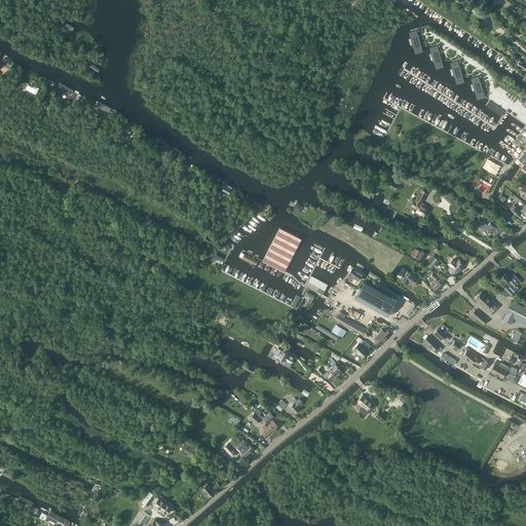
[(68,21),(66,26),(73,31),(76,26),(68,21)]
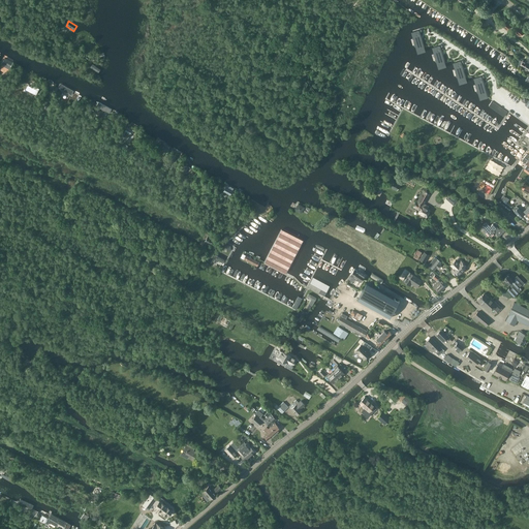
[(503,24),(501,26),(507,30),(510,26),(509,26),(505,22),(503,24)]
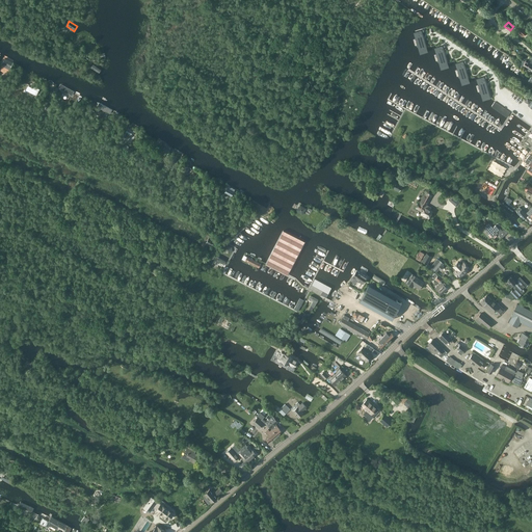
[(427,50),(427,48),(421,30),(416,32),(421,52),(427,50)]
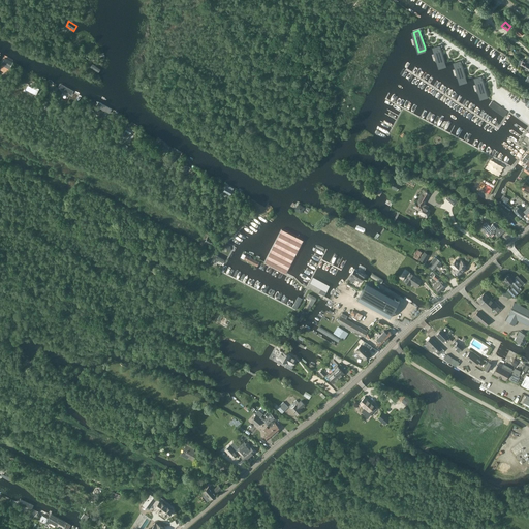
[(439,45),(434,48),(439,67),(445,65),(445,63),(440,45),(439,45)]
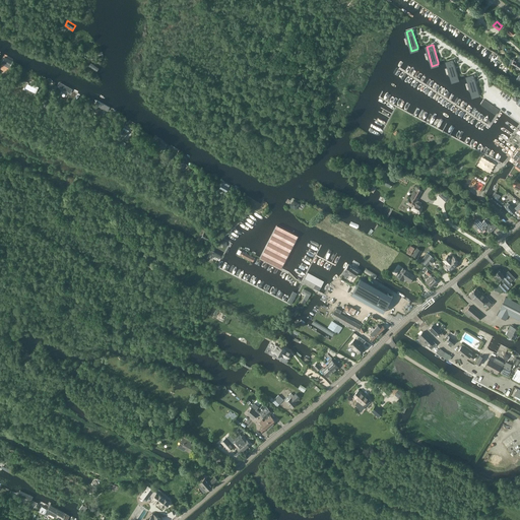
[(9,67),(13,61),(5,56),(2,61),(7,64),(6,65),(9,67)]
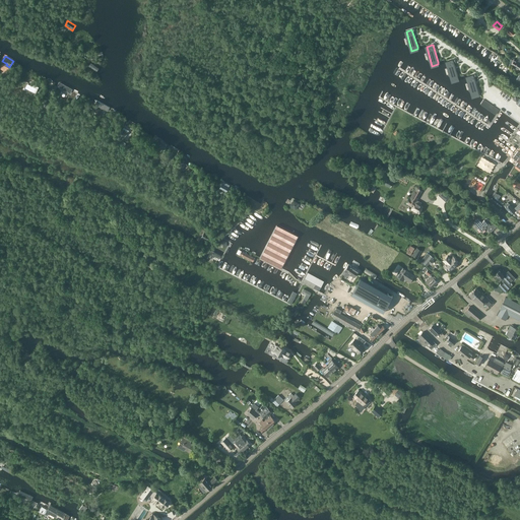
[(519,61),(519,62),(515,59),(511,64),(519,70),(519,69),(519,61)]
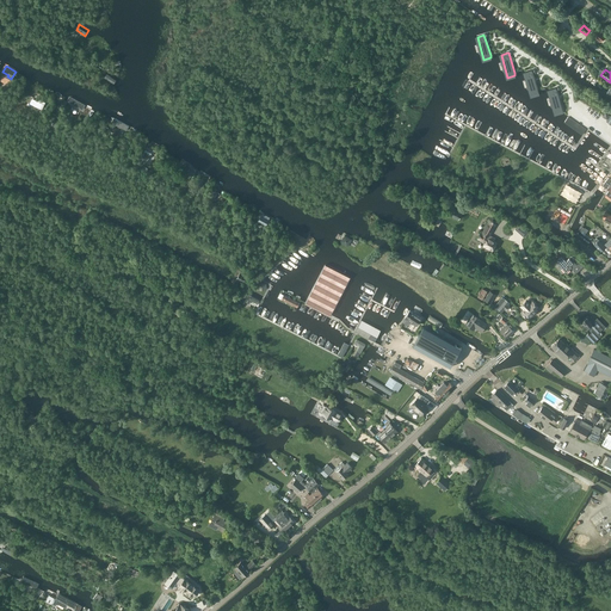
[(112,71),(109,73),(115,82),(118,80),(112,71)]
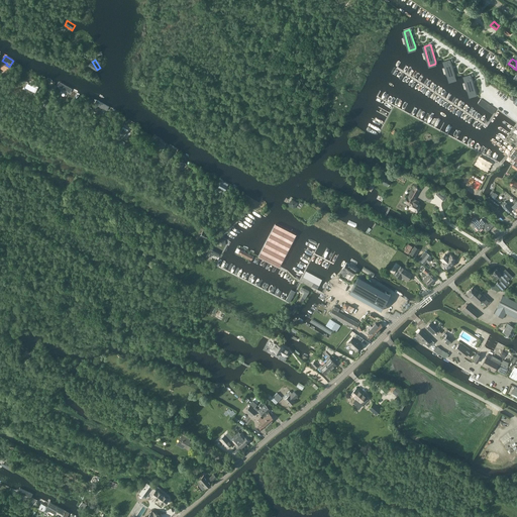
[(449,60),(444,61),(449,77),(454,76),(450,60),(449,60)]
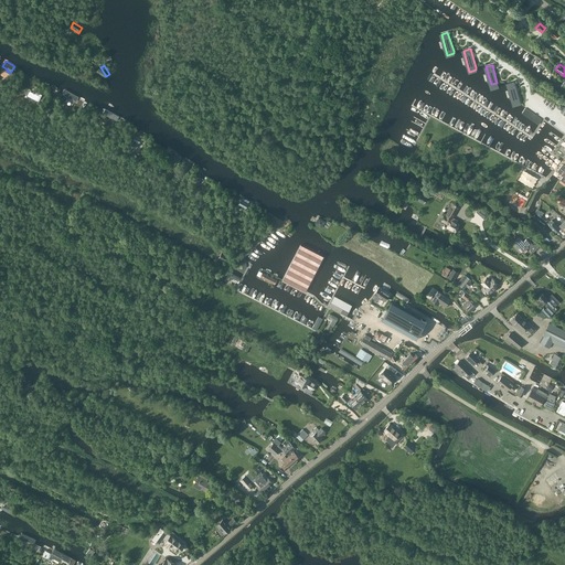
[(514,82),(508,83),(514,105),(520,103),(521,103),(514,82)]
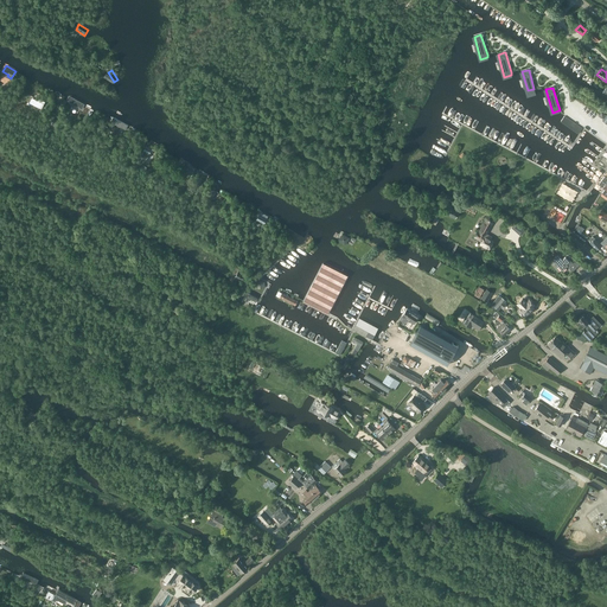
[(58,102),(61,97),(51,91),(48,96),(58,102)]
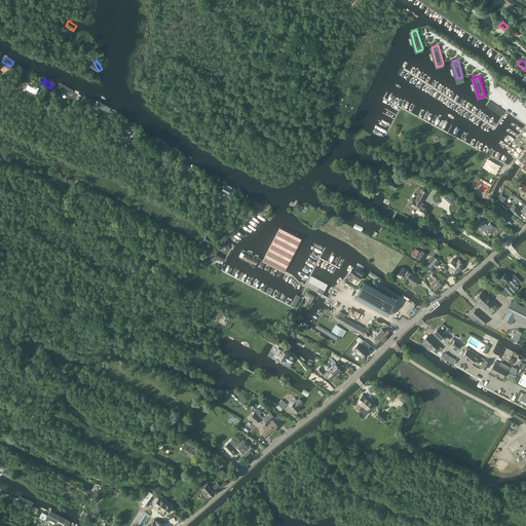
[(72,95),(74,90),(61,82),(59,86),(72,95)]
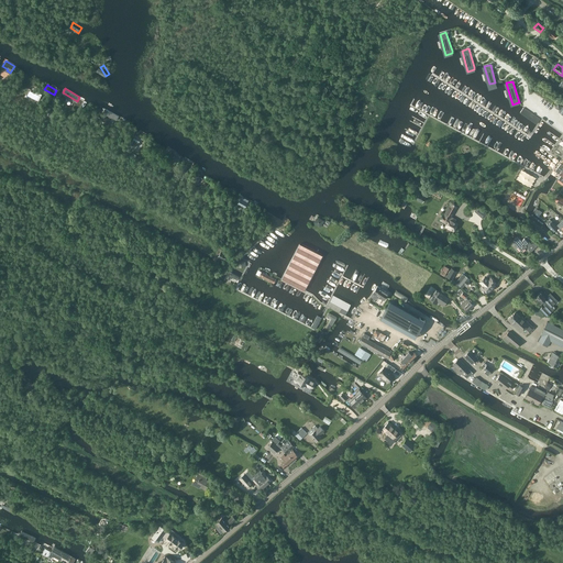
[(36,94),(31,90),(30,92),(29,95),(30,96),(30,95),(40,99),(42,94),(37,91),(36,94)]
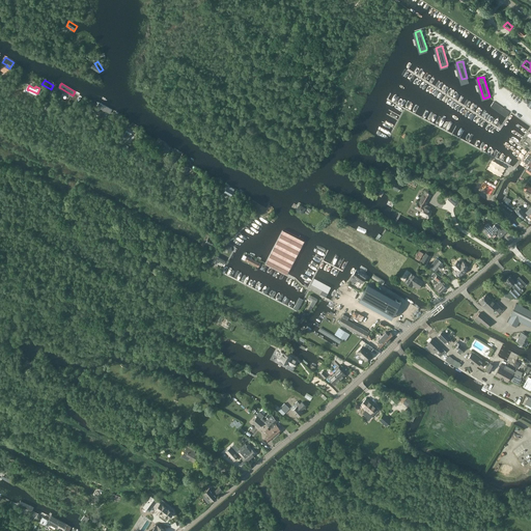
[(494,102),(491,107),(506,117),(509,112),(494,102)]
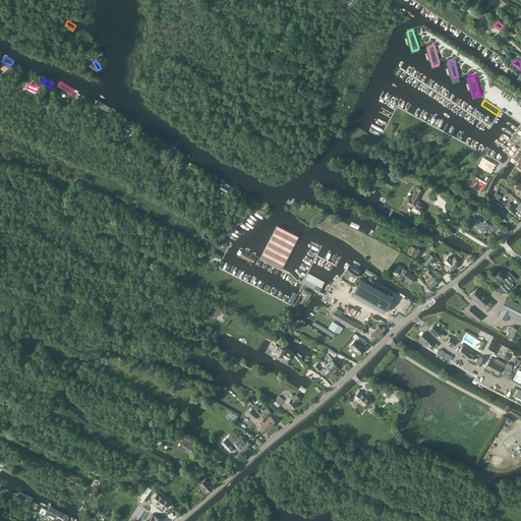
[(109,112),(111,107),(98,101),(96,105),(109,112)]
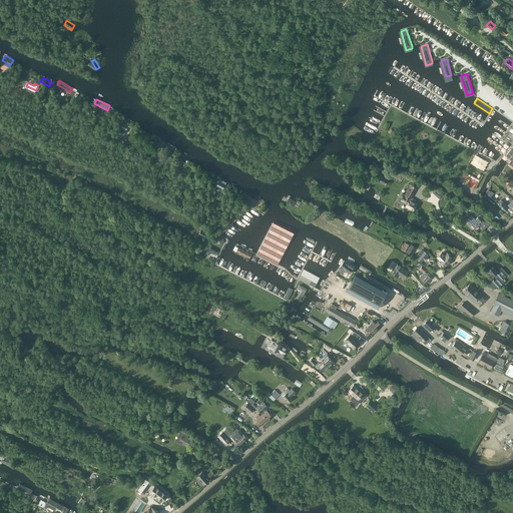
[(124,136),(127,130),(123,127),(121,130),(118,129),(117,132),(119,133),(118,135),(119,136),(121,134),(124,136)]
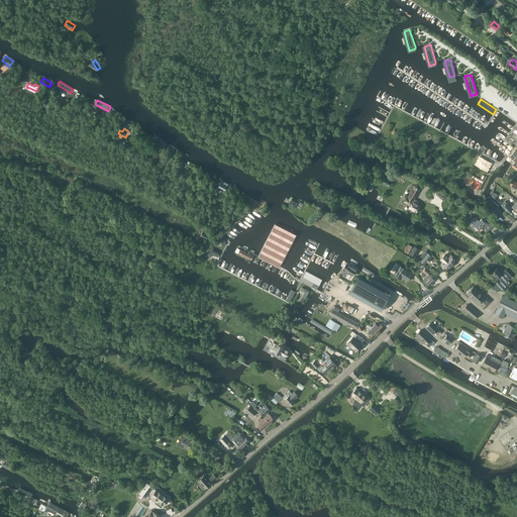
[(163,149),(167,143),(161,138),(159,141),(160,142),(158,145),(163,149)]
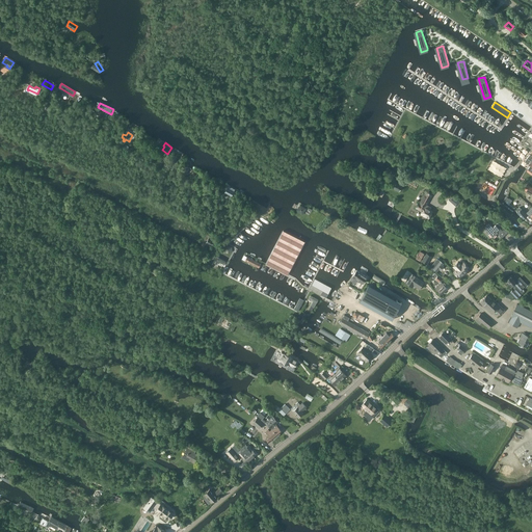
[(185,174),(189,167),(184,164),(180,170),(185,174)]
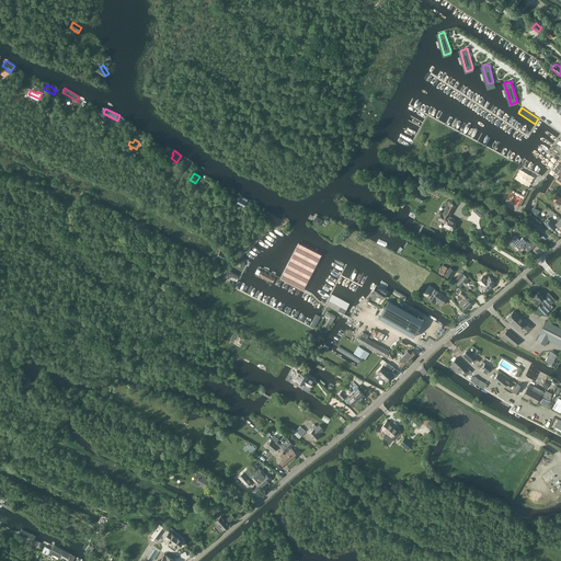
[(415,192),(412,197),(421,202),(424,196),(415,192)]
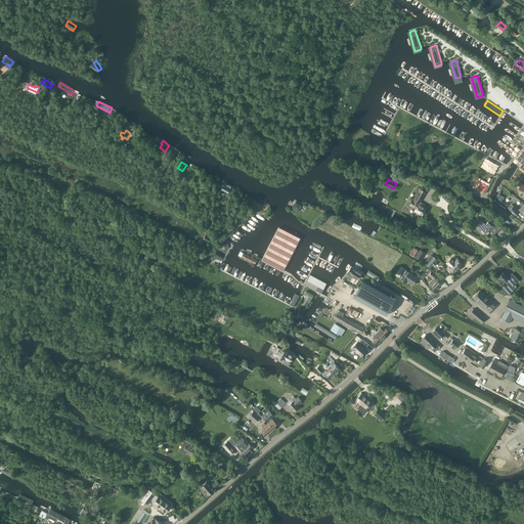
[(227,192),(229,188),(222,183),(220,187),(227,192)]
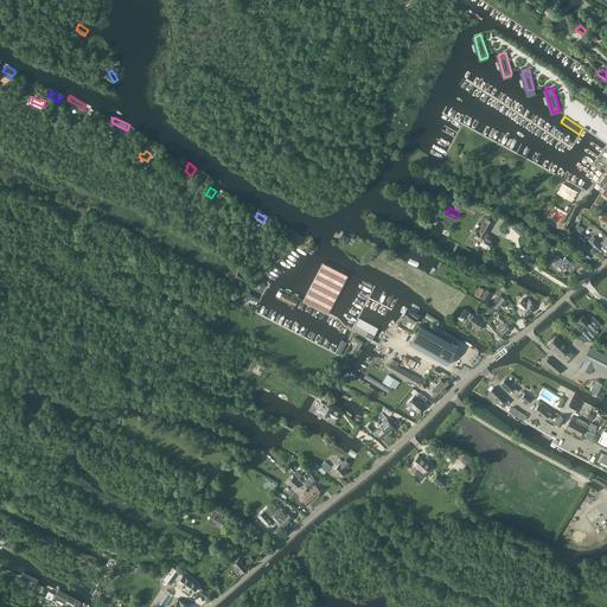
[(486,234),(491,225),(493,222),(493,217),(490,215),(485,217),(485,221),(479,232),(477,231),(474,237),(481,242),(480,243),(489,249),(493,242),(490,240),(492,237),(486,234)]
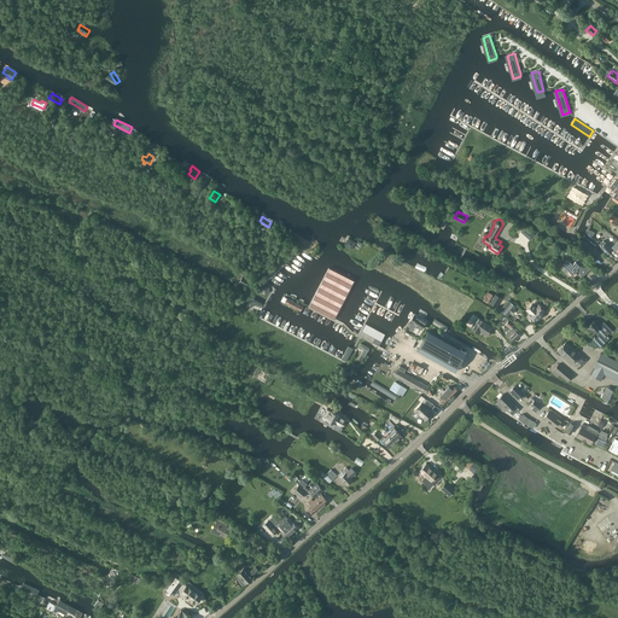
[(309,242),(312,237),(293,226),(291,231),(309,242)]
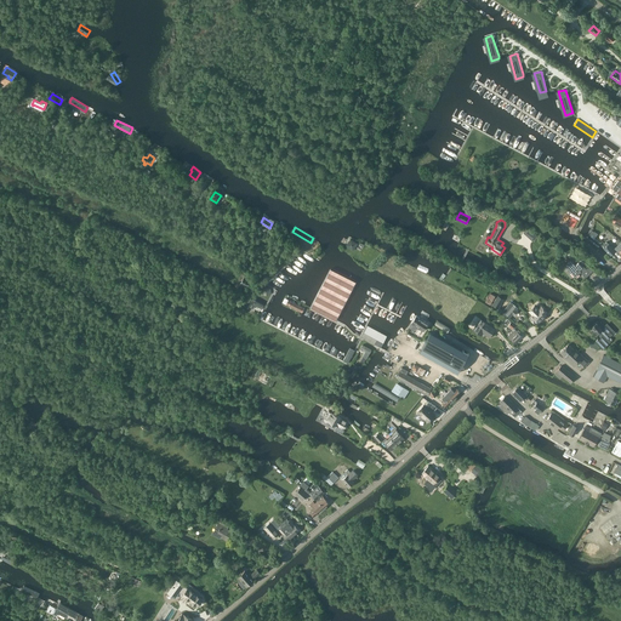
[(353,251),(357,244),(351,240),(346,246),(353,251)]
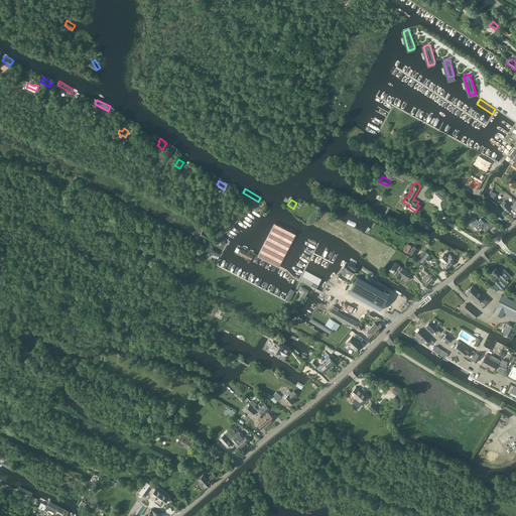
[(508,212),(511,209),(505,203),(502,206),(508,212)]
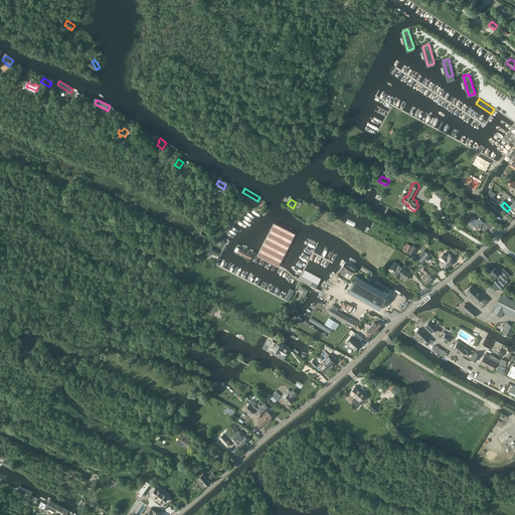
[(477,220),(474,216),(469,220),(477,230),(482,226),(486,230),(489,227),(493,224),(488,220),(486,222),(484,221),(483,222),(480,218),(477,220)]
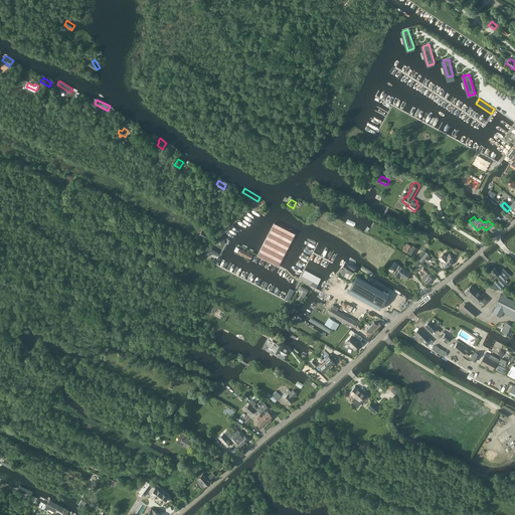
[(278,267),(295,233),(274,223),(256,255),(278,267)]
